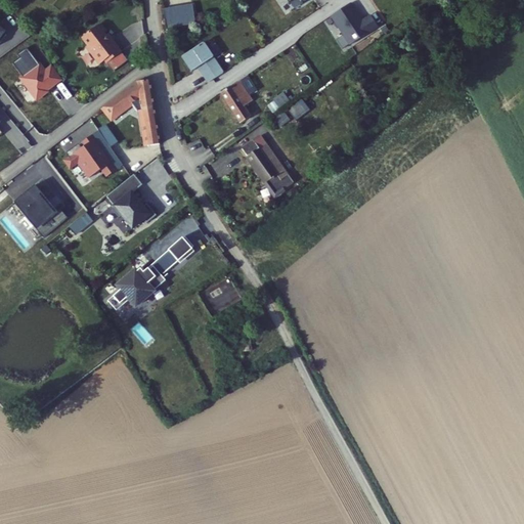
[(352,3),(332,15),(351,45),(379,27),(373,15),(363,22),(352,3)]
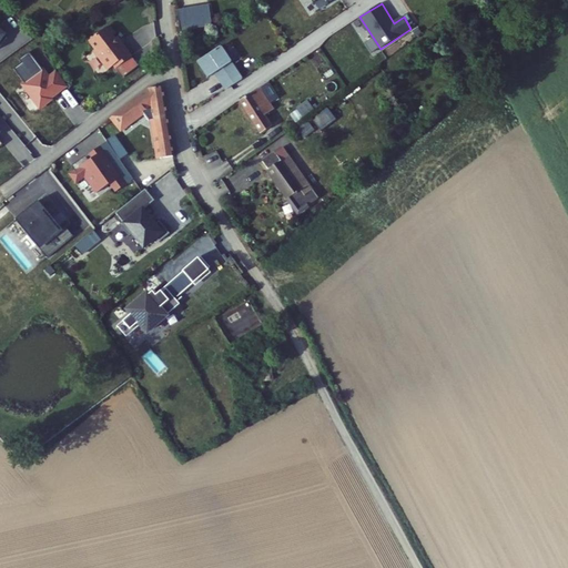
[(204,6),(182,9),(185,31),(208,28),(204,6)]
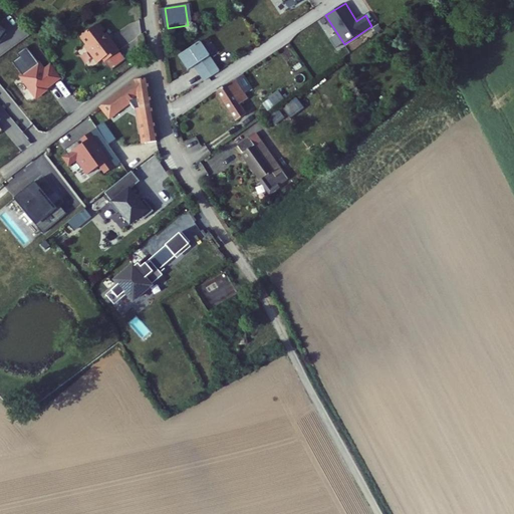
[(165,8),(158,9),(161,29),(168,28),(165,8)]
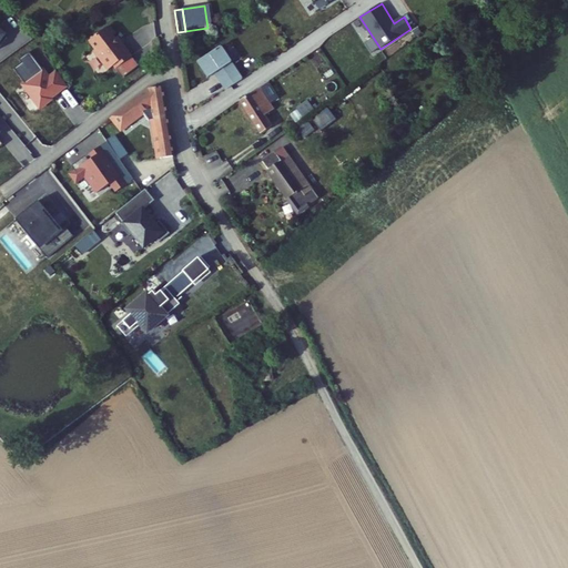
[(109,27),(90,40),(97,49),(95,50),(110,70),(115,66),(124,78),(140,66),(124,43),(122,46),(114,36),(118,32),(113,26),(109,28),(109,27)]
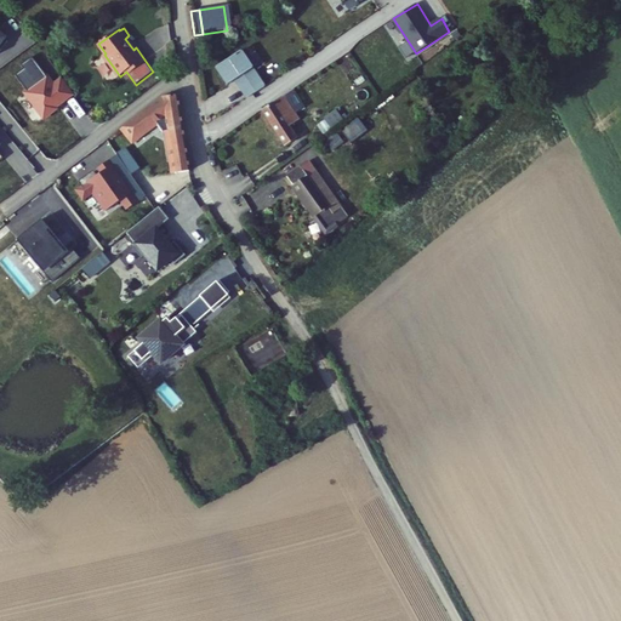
[(241,50),(217,67),(228,85),(235,79),(249,97),(266,85),(241,50)]
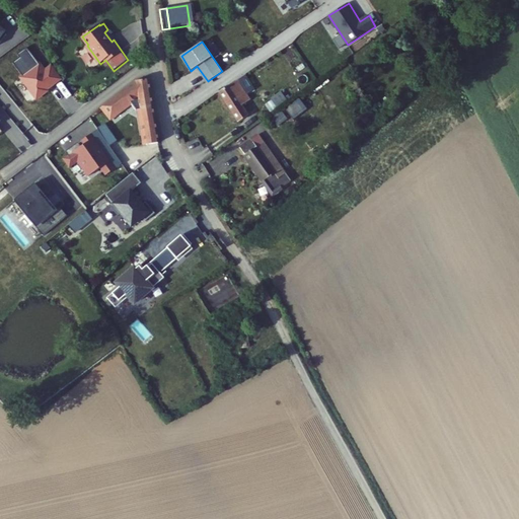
[(64,79),(53,65),(45,69),(28,47),(18,54),(21,58),(14,63),(24,77),(22,79),(38,100),(51,91),(48,88),(55,84),(56,85),(64,79)]
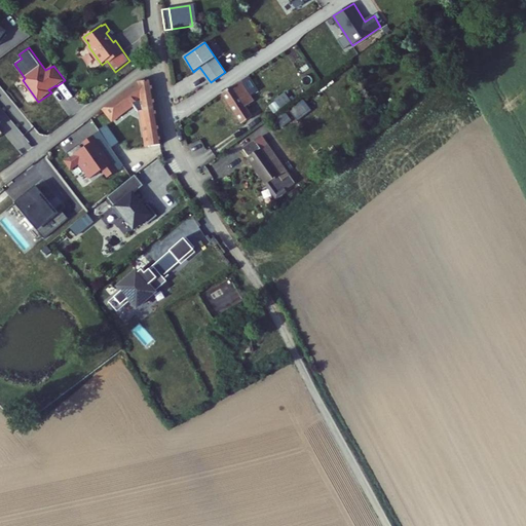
[(158,142),(151,79),(140,81),(105,109),(110,116),(129,101),(135,109),(140,108),(145,143),(158,142)]
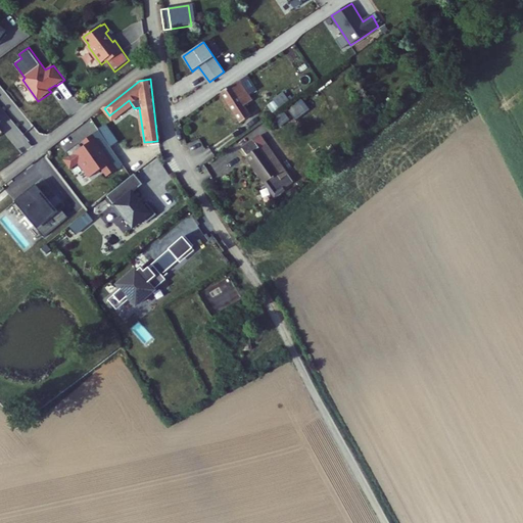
[(239,123),(244,120),(249,116),(243,104),(250,99),(239,82),(221,92),(222,94),(239,123)]
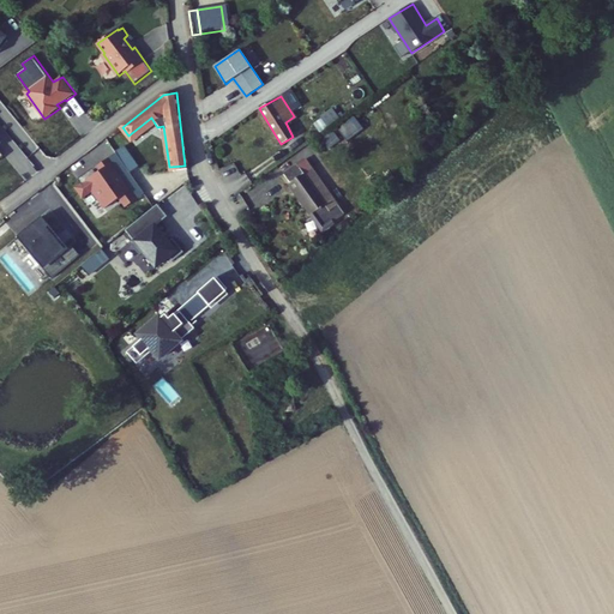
[(318,122),(311,127),(318,138),(324,133),(325,132),(318,122)]
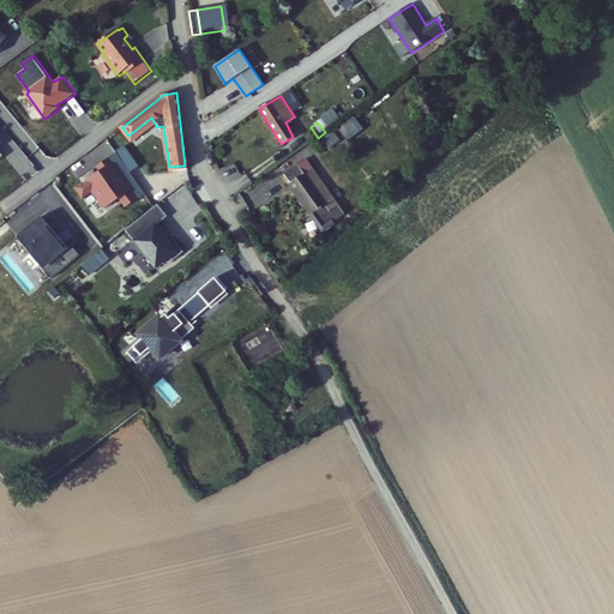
[(333,126),(325,132),(324,133),(330,142),(339,134),(333,126)]
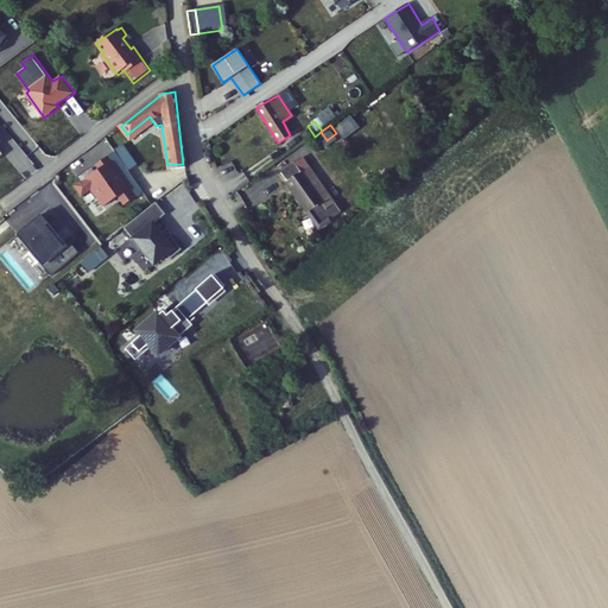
[(103,157),(118,176),(133,164),(118,145),(103,157)]
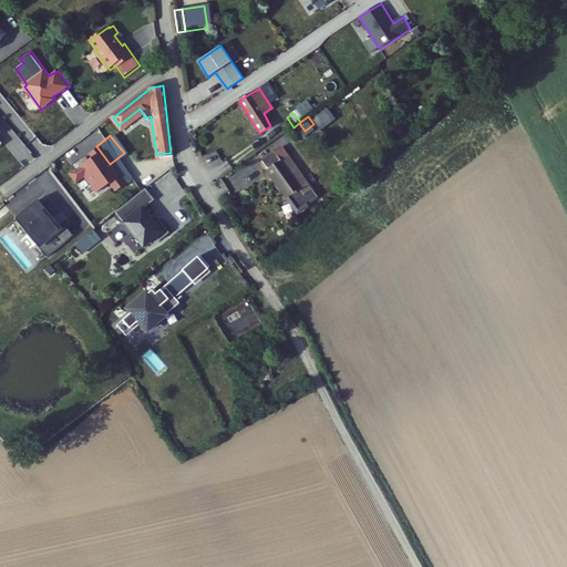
[(266,158),(290,197),(309,185),(285,146),(266,158)]
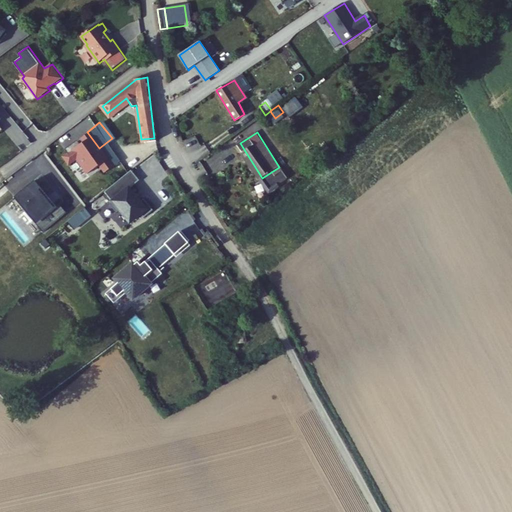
[(114,167),(88,134),(78,141),(81,145),(79,147),(76,143),(69,148),(72,152),(67,156),(73,164),(81,158),(92,173),(99,167),(104,174),(114,167)]
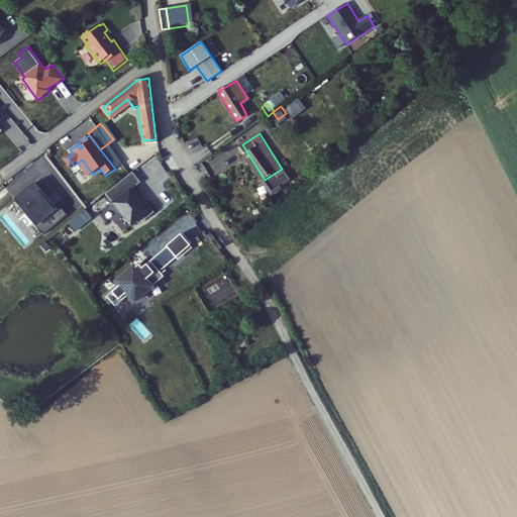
[(265,180),(274,194),(291,183),(282,169),(265,180)]
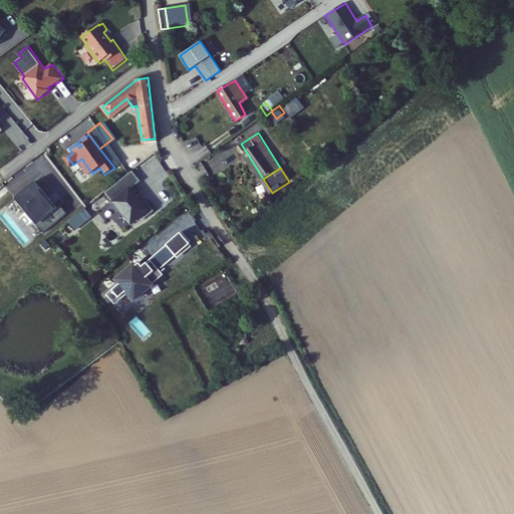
[(143,221),(152,213),(142,202),(139,205),(127,192),(137,184),(129,174),(102,196),(110,206),(107,208),(115,218),(118,215),(129,227),(140,217),(143,221)]
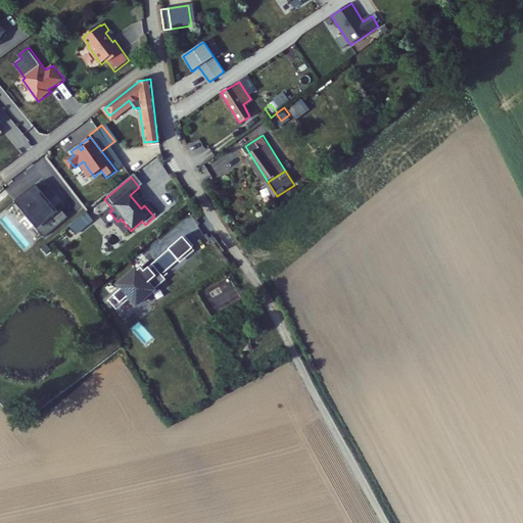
[(38,185),(14,203),(42,240),(67,221),(61,214),(60,215),(58,216),(40,192),(42,190),(38,185)]
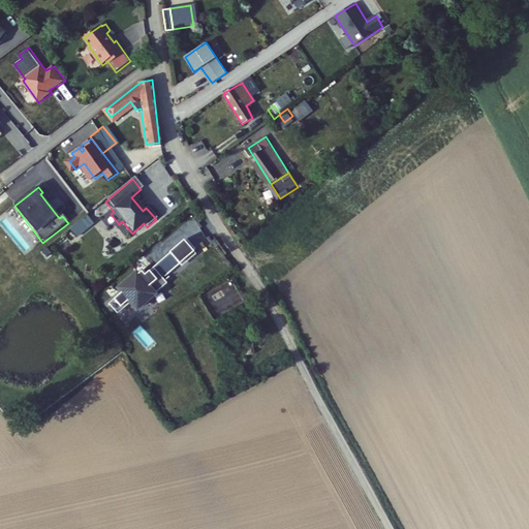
[(42,192),(40,194),(59,218),(61,217),(42,192)]
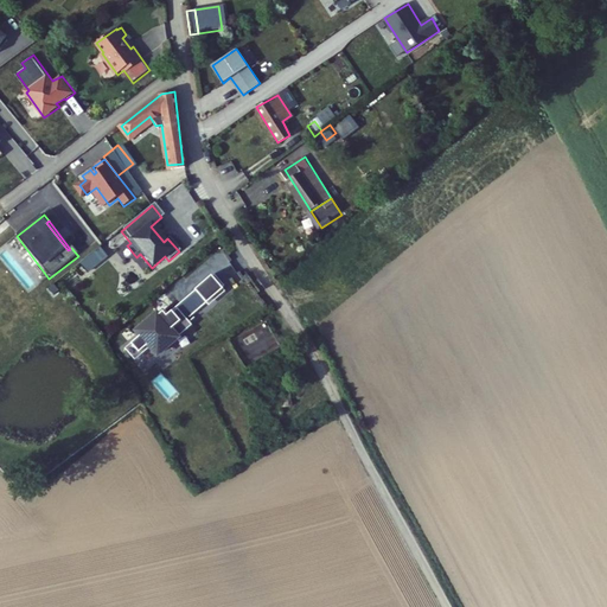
[(80,262),(87,274),(109,260),(102,248),(80,262)]
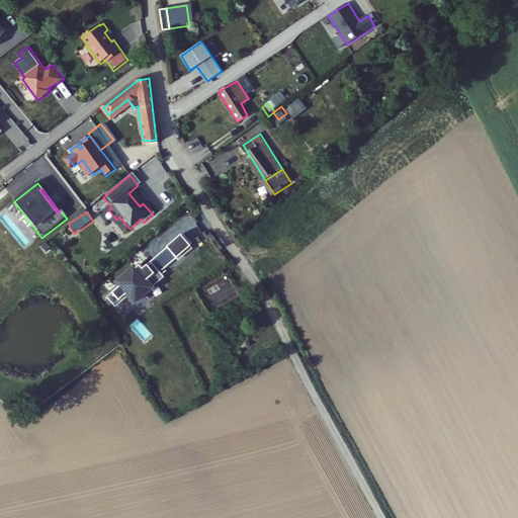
[(188,250),(192,246),(180,233),(166,245),(168,247),(144,271),(139,266),(135,270),(134,269),(117,285),(120,288),(108,300),(109,301),(110,301),(116,308),(120,303),(122,305),(130,297),(136,305),(160,280),(158,277),(161,274),(166,270),(164,268),(175,257),(184,247),(188,250)]
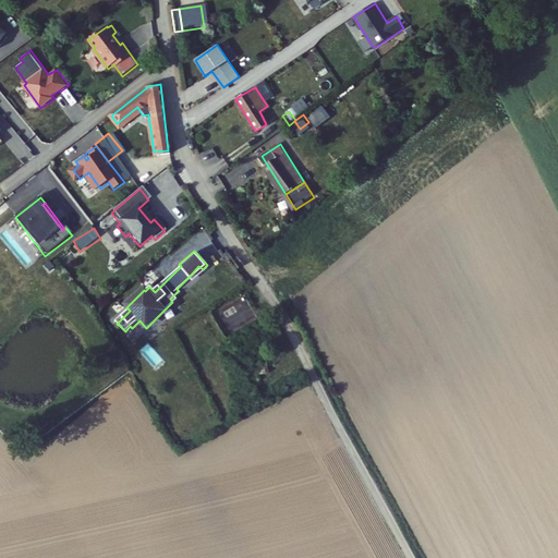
[(198,266),(189,277),(192,280),(203,269),(198,266)]
